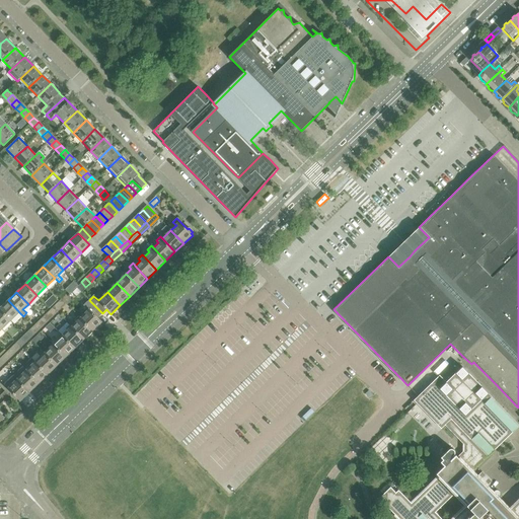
[(71,299),(68,296),(66,294),(62,299),(67,304),(71,299)]
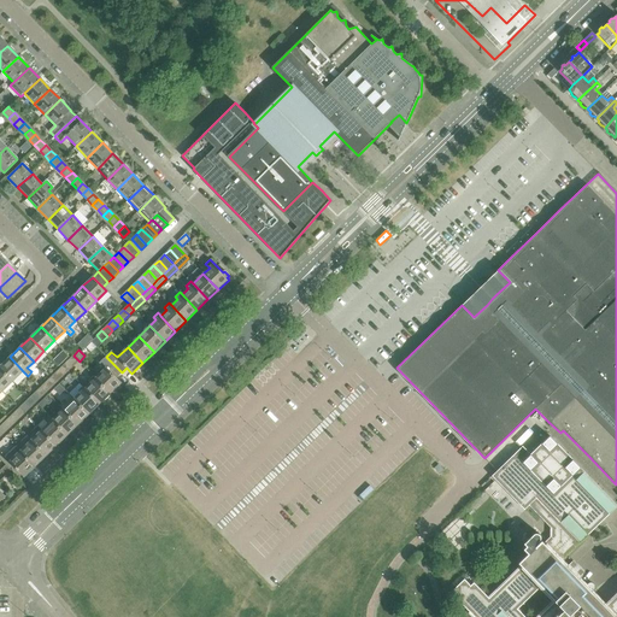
[(80,362),(74,356),(68,360),(74,366),(80,362)]
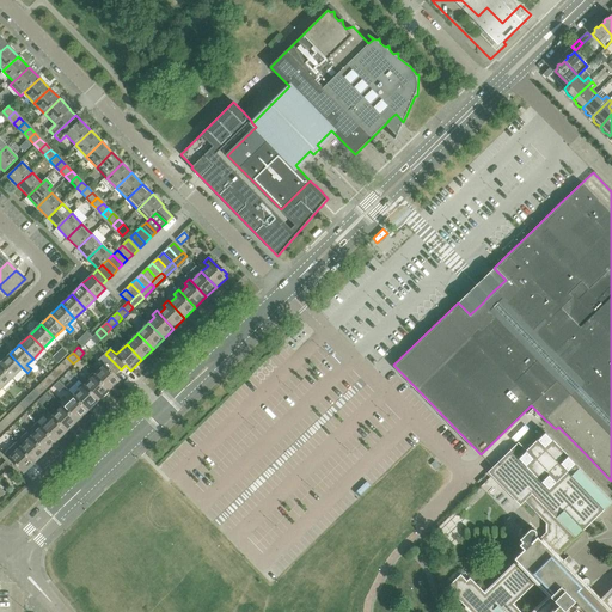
[(23,368),(10,354),(0,362),(0,366),(12,379),(23,368)]
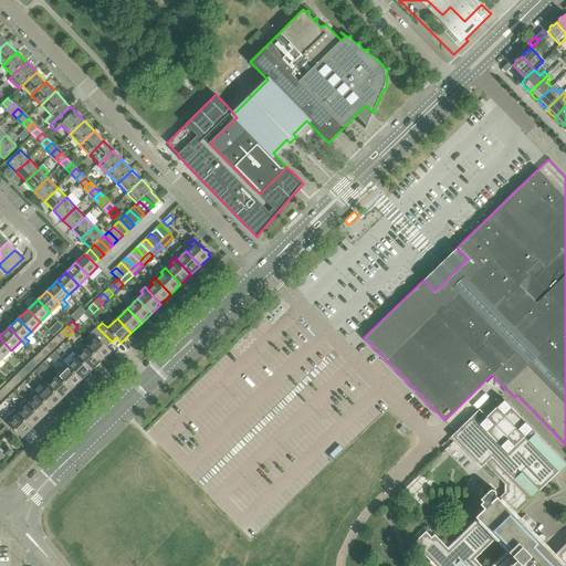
[(107,347),(112,342),(97,327),(92,333),(96,337),(87,346),(102,360),(112,352),(107,347)]
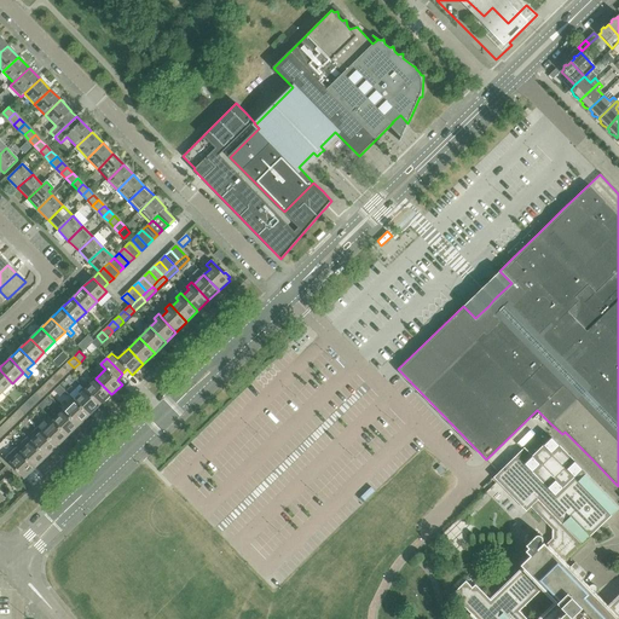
[(74,368),(68,362),(63,366),(69,372),(74,368)]
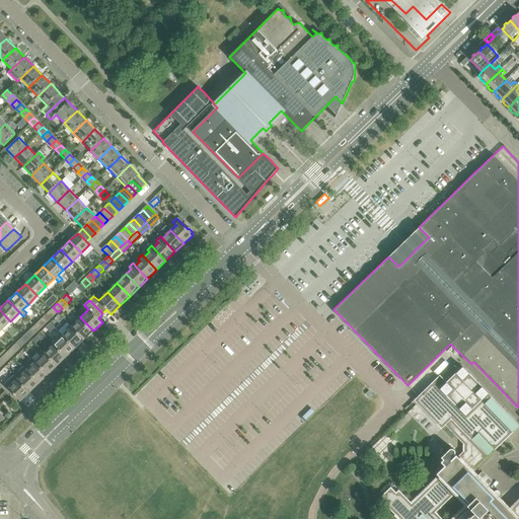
[(58,312),(53,307),(48,312),(53,317),(58,312)]
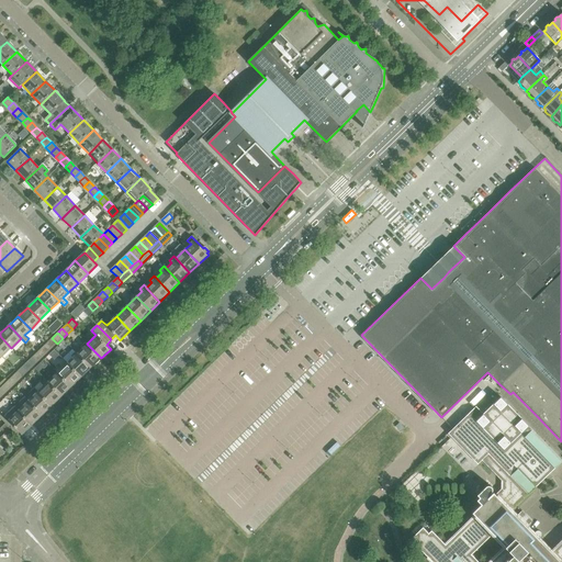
[(11,348),(0,336),(0,353),(2,356),(11,348)]
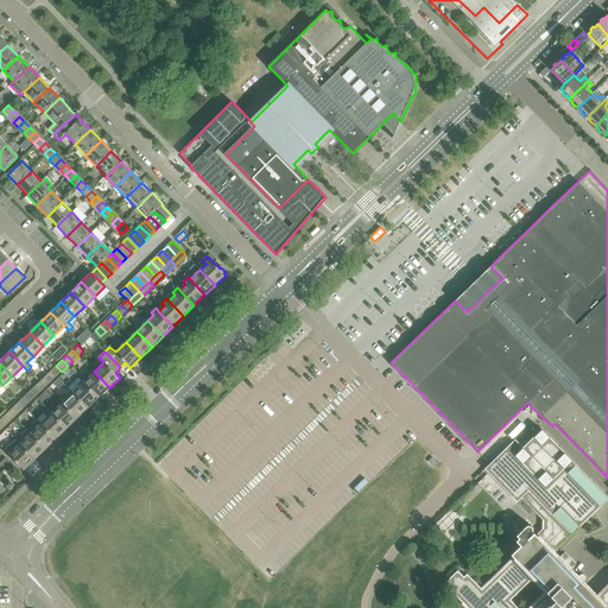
[(62,372),(56,366),(51,371),(57,377),(62,372)]
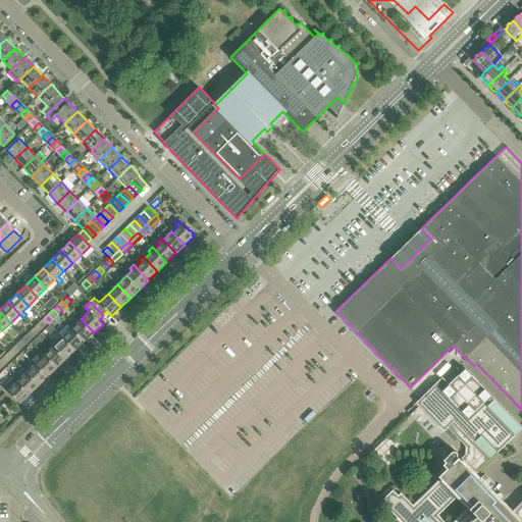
[(49,323),(44,318),(39,322),(44,327),(49,323)]
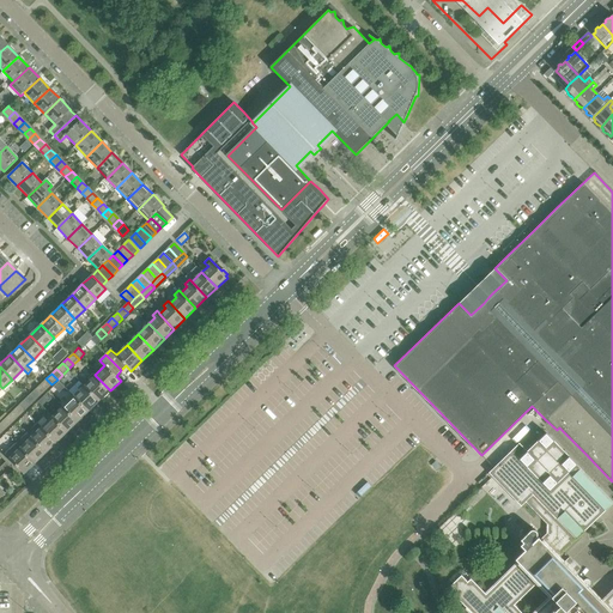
[(110,390),(95,375),(84,386),(99,401),(110,390)]
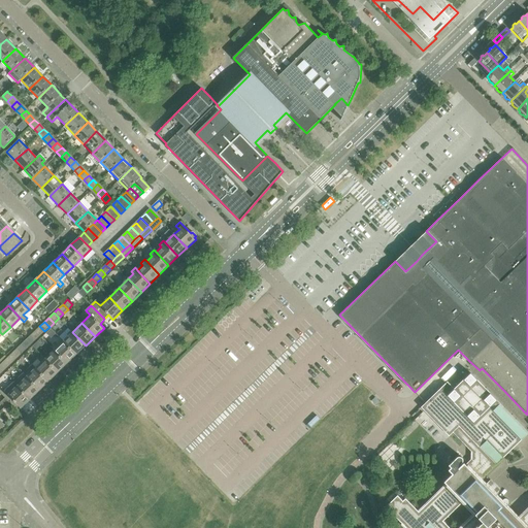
[(44,331),(39,326),(35,331),(40,336),(44,331)]
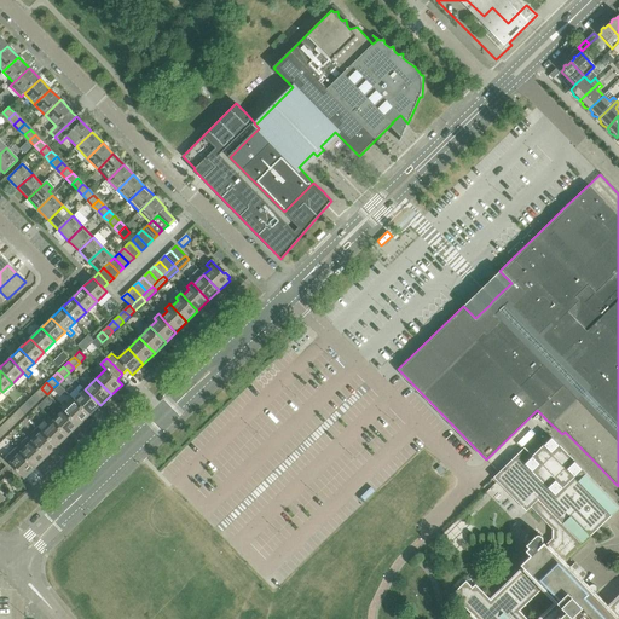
[(47,394),(41,388),(35,393),(41,399),(47,394)]
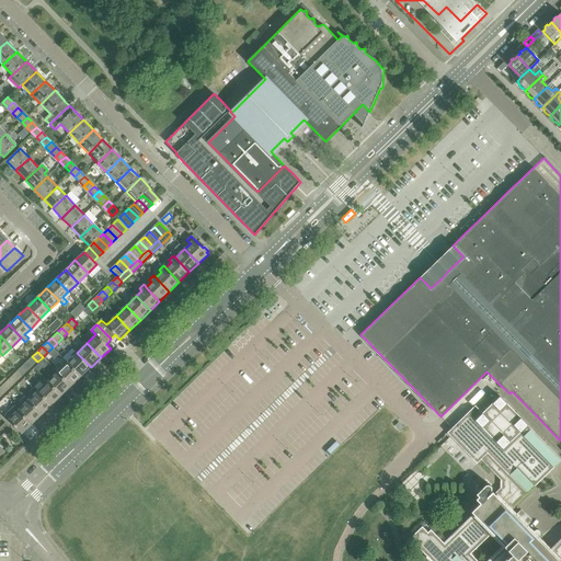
[(91,367),(77,353),(67,363),(81,377),(91,367)]
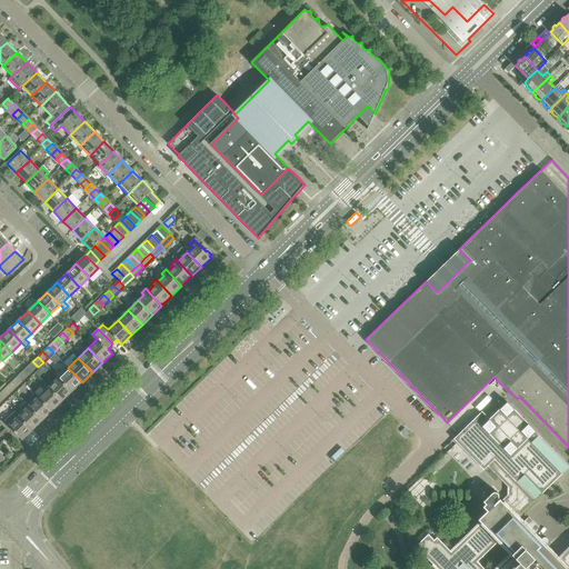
[(38,367),(32,361),(28,366),(33,371),(38,367)]
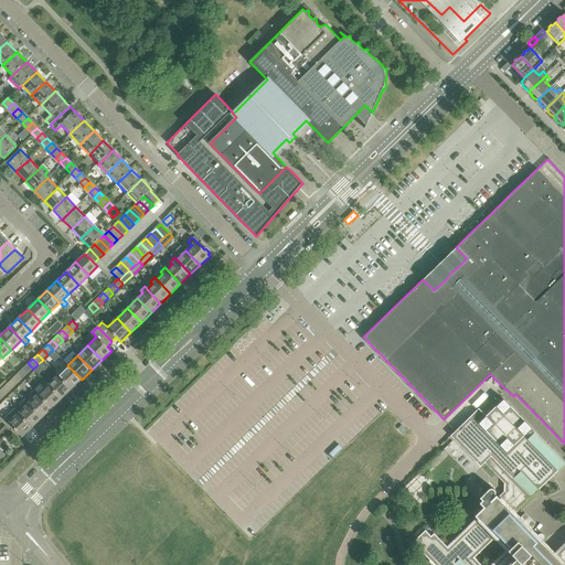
[(33,369),(28,363),(23,369),(28,374),(33,369)]
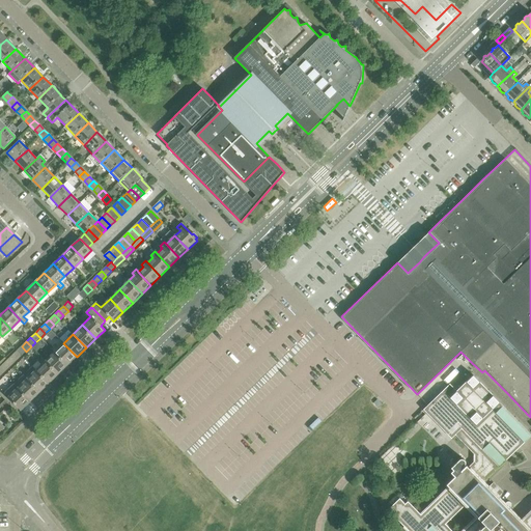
[(77,357),(63,343),(54,352),(67,365),(77,357)]
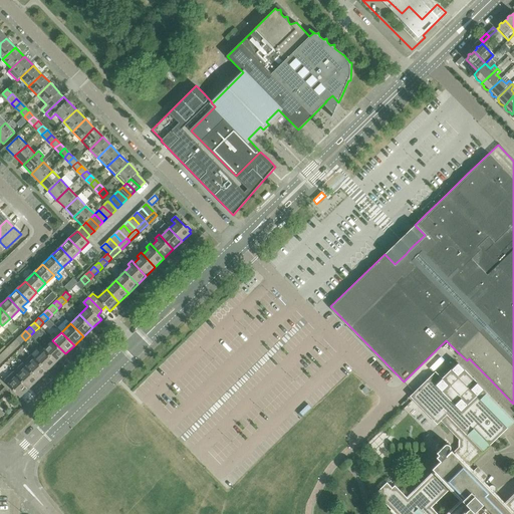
[(25,340),(21,335),(16,339),(21,344),(25,340)]
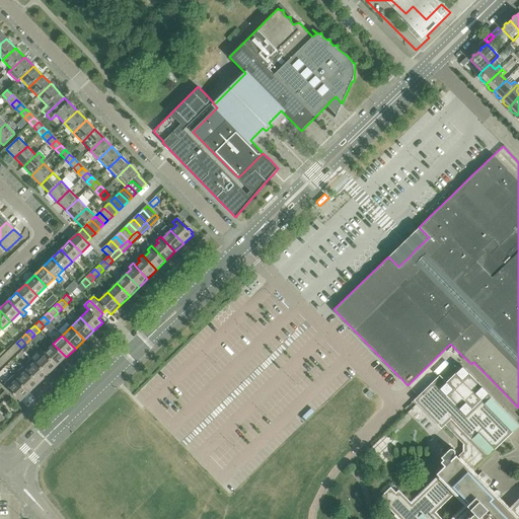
[(21,348),(16,343),(12,347),(16,352),(21,348)]
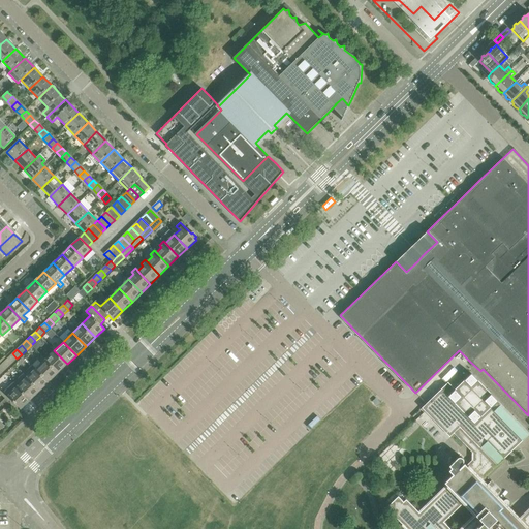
[(67,364),(54,350),(45,360),(58,373),(67,364)]
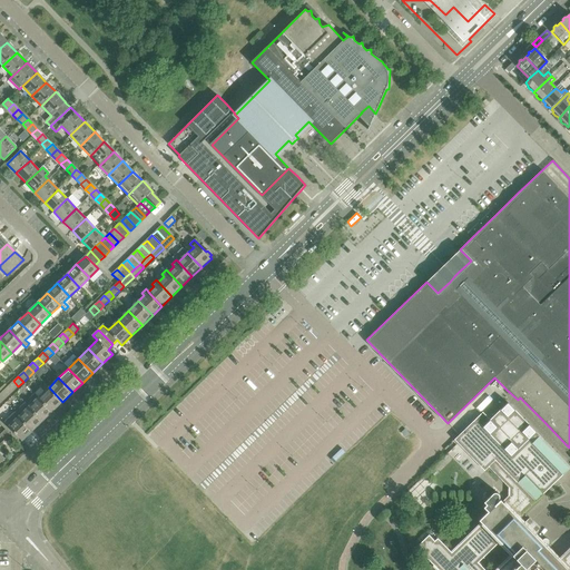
[(18,386),(13,381),(8,386),(13,392),(18,386)]
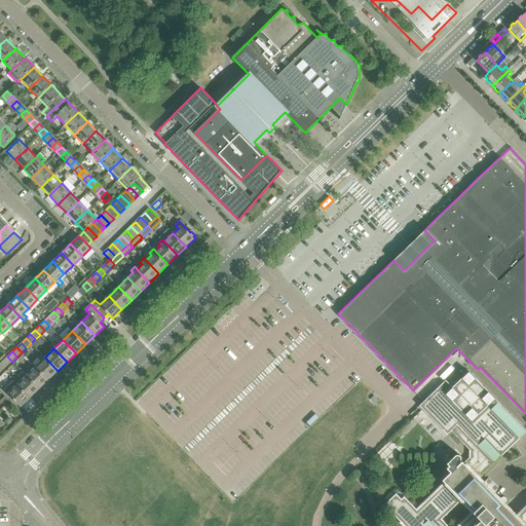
[(58,371),(45,358),(41,353),(37,359),(40,362),(37,365),(33,362),(32,363),(48,379),(58,371)]
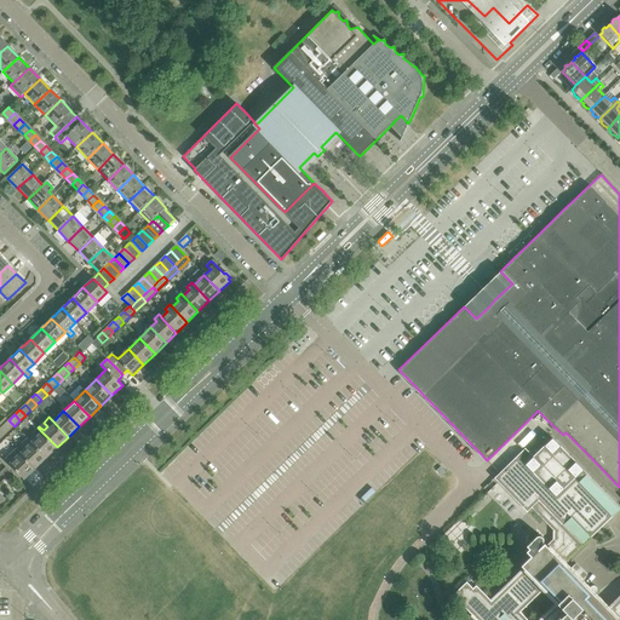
[(15,426),(9,420),(4,425),(10,431),(15,426)]
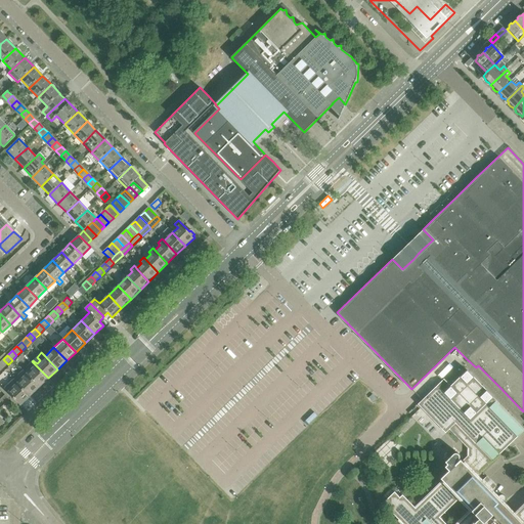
[(48,378),(32,361),(23,370),(39,387),(48,378)]
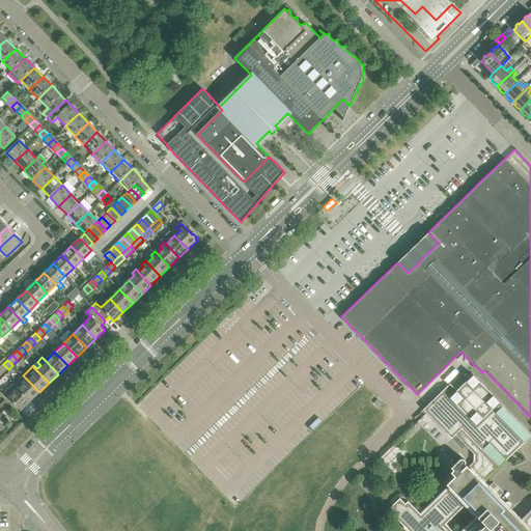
[(530,530),(530,511),(521,522),(508,509),(511,506),(511,504),(510,503),(509,502),(507,502),(506,502),(503,505),(498,499),(504,493),(493,481),(486,487),(482,483),(530,436),(530,435),(473,374),(456,391),(449,384),(423,410),(451,439),(454,435),(473,454),(473,463),(468,467),(467,466),(465,467),(464,466),(465,463),(463,459),(460,459),(458,459),(451,468),(453,470),(450,473),(454,476),(446,484),(448,486),(419,514),(407,501),(404,503),(399,499),(391,507),(396,513),(393,515),(408,530),(530,530)]
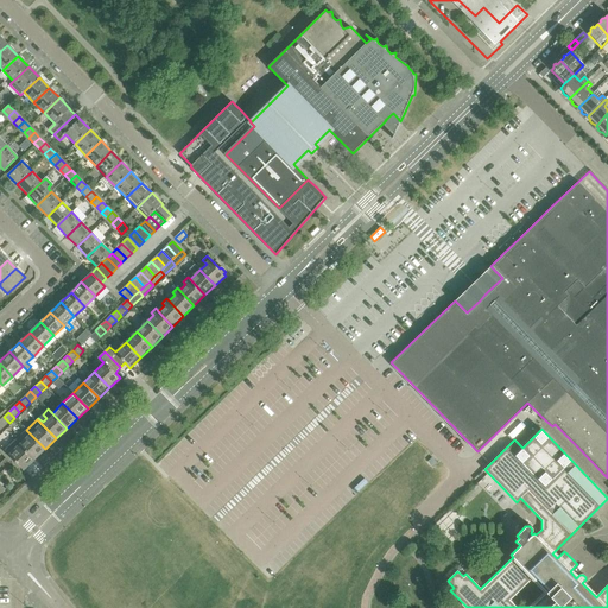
[(45,449),(26,430),(16,439),(35,460),(45,449)]
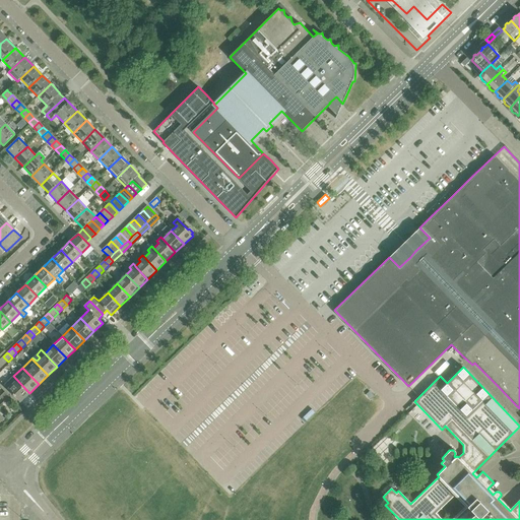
[(29,393),(13,376),(4,385),(20,402),(29,393)]
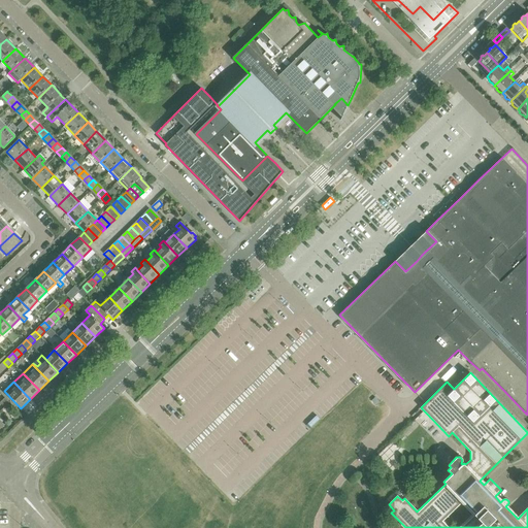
[(5,407),(10,402),(5,397),(0,402),(5,407)]
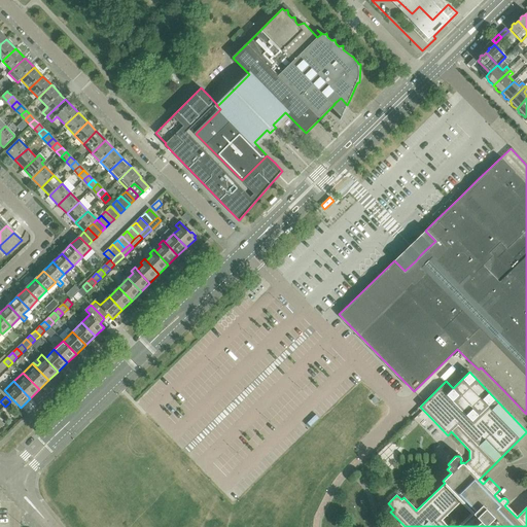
[(9,412),(14,407),(10,401),(5,407),(9,412)]
